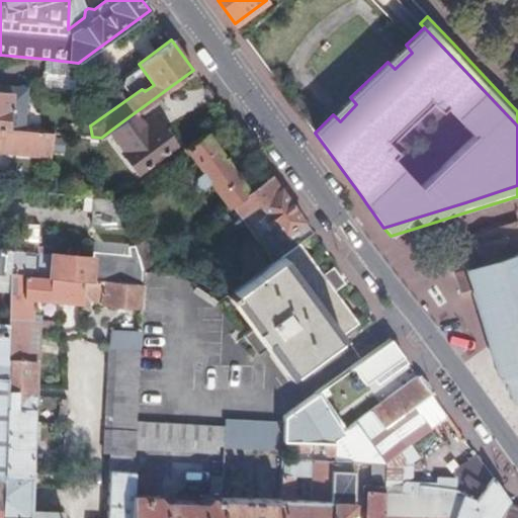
[(412,53),(406,45),(387,62),(395,69),(412,53)]
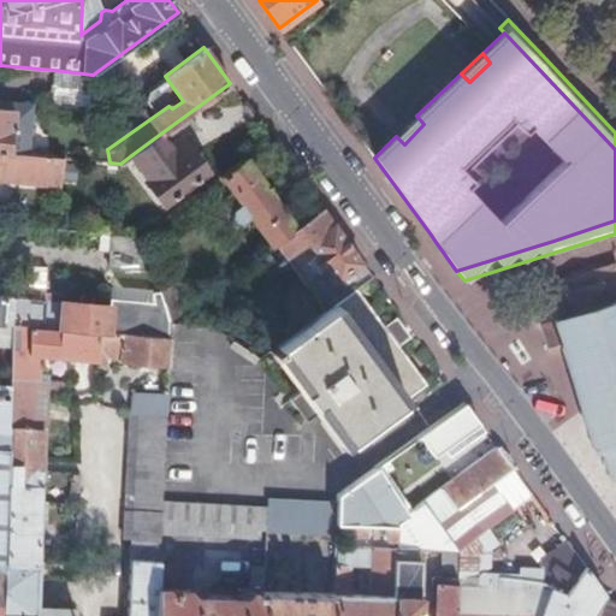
[(93,75),(53,70),(52,107),(101,112),(93,75)]
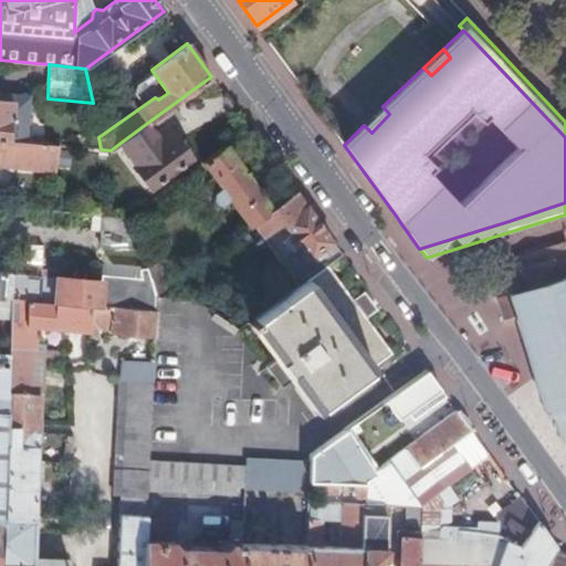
[(12,101),(0,100),(0,139),(25,143),(27,121),(11,119),(12,101)]
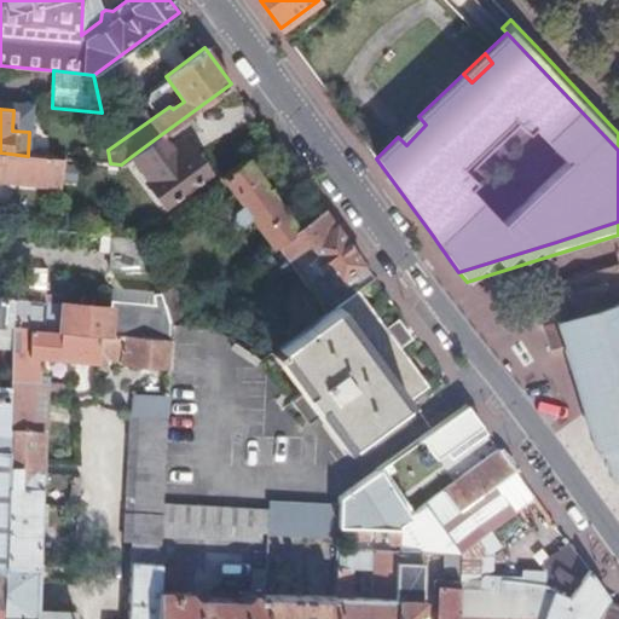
[(426,125),(418,116),(398,137),(406,145),(426,125)]
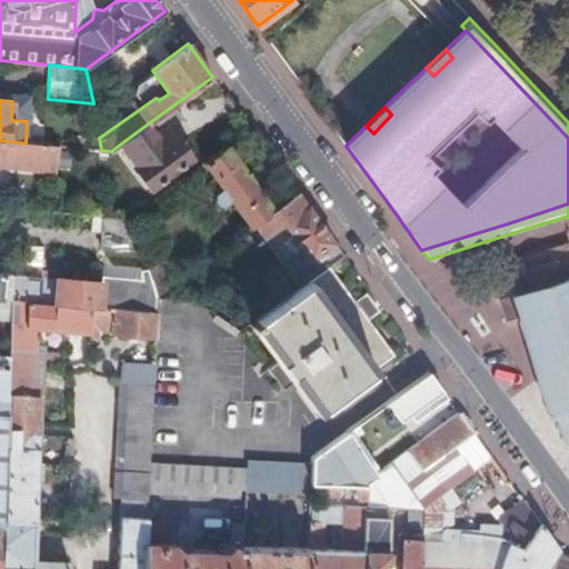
[(158,138),(147,125),(121,143),(138,166),(135,167),(150,189),(191,159),(175,137),(163,146),(158,138)]
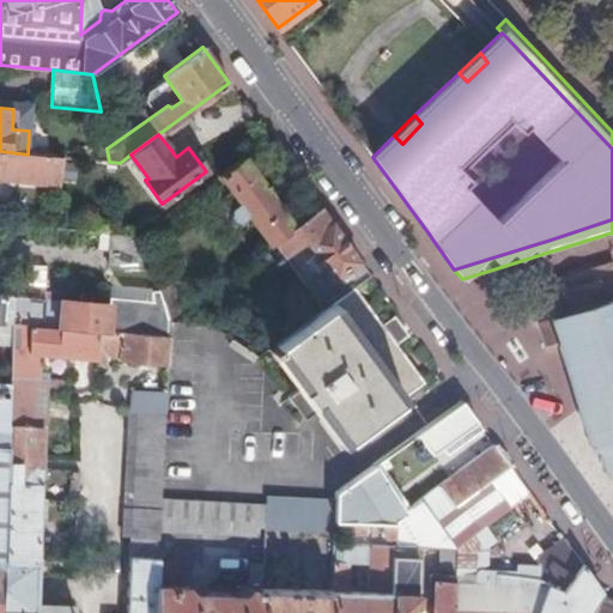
[(182,139),(170,149),(176,157),(188,147),(182,139)]
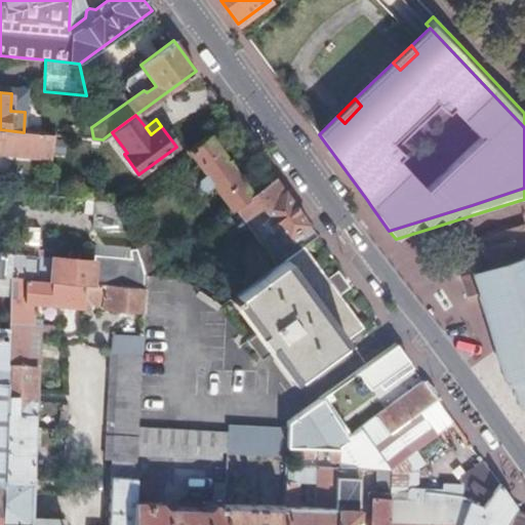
[(24,132),(0,129),(0,153),(53,158),(55,135),(24,132)]
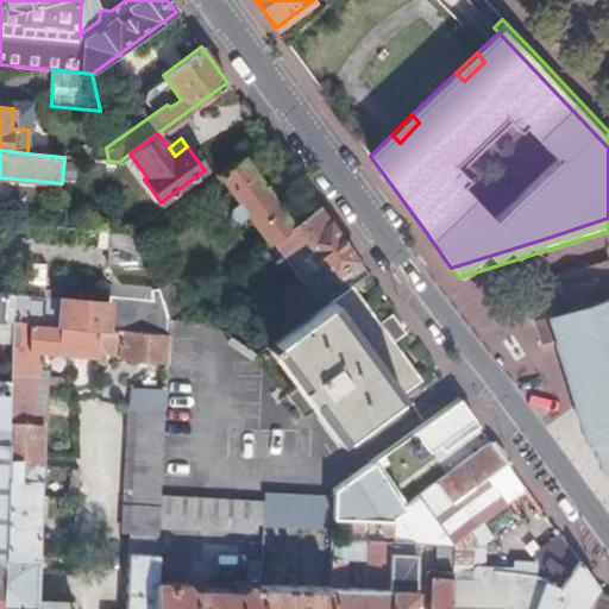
[(281,208),(244,158),(219,177),(230,192),(223,198),(230,208),(230,214),(234,220),(239,219),(248,214),(269,244),(271,243),(319,207),(307,190),(281,208)]
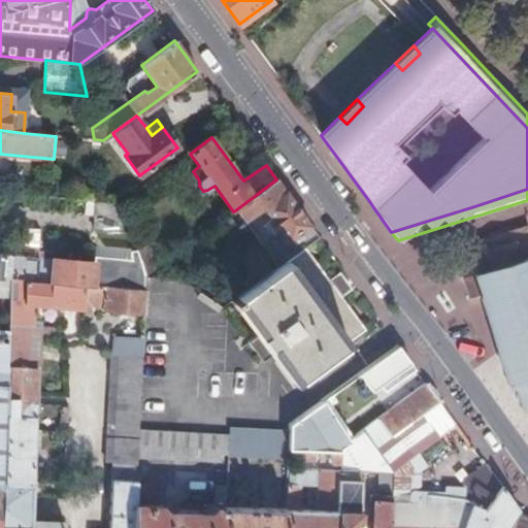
[(300,211),(276,179),(235,210),(244,223),(258,212),(264,208),(271,219),(265,223),(265,227),(268,231),(272,232),(277,228),(287,241),(269,255),(278,267),(306,248),(320,238),(300,211)]
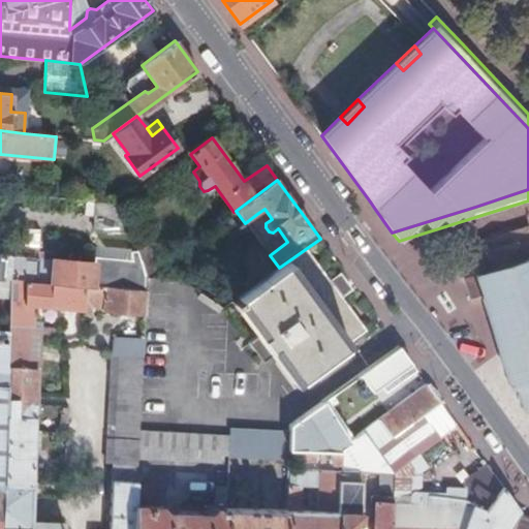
[(265,209),(258,213),(266,223),(272,219),(265,209)]
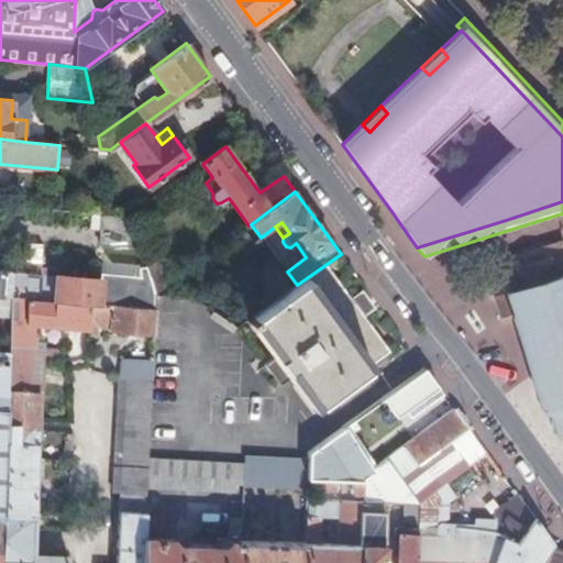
[(499,263),(508,294),(562,275),(562,244),(562,243),(499,263)]
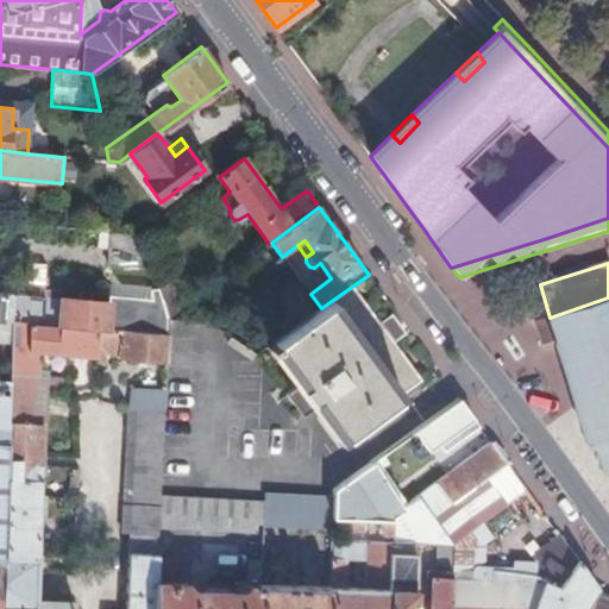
[(382,325),(353,286),(321,308),(267,346),(296,388),(288,396),(296,407),(305,419),(314,412),(338,444),(425,382),(397,345),(407,337),(395,321),(393,316),(382,325)]
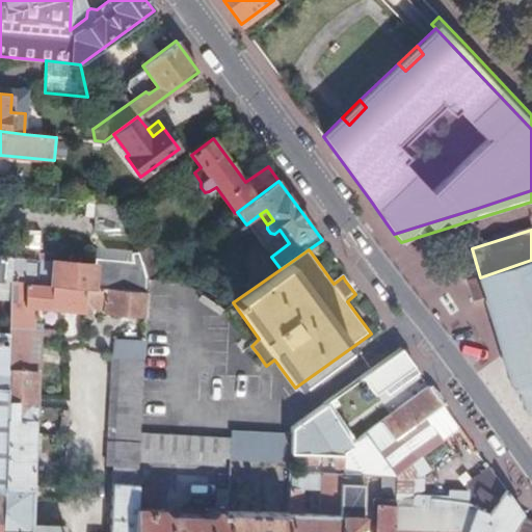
[(47,284),(94,288),(96,263),(95,263),(45,259),(45,254),(38,254),(38,259),(38,277),(47,278),(47,284)]
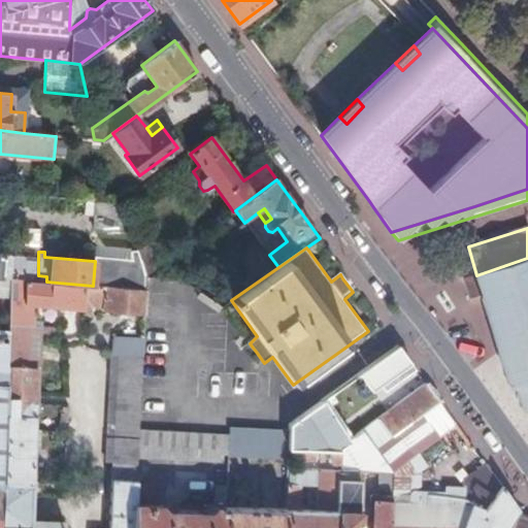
[(0,277),(12,278),(46,282),(46,276),(38,275),(38,257),(0,253),(0,277)]
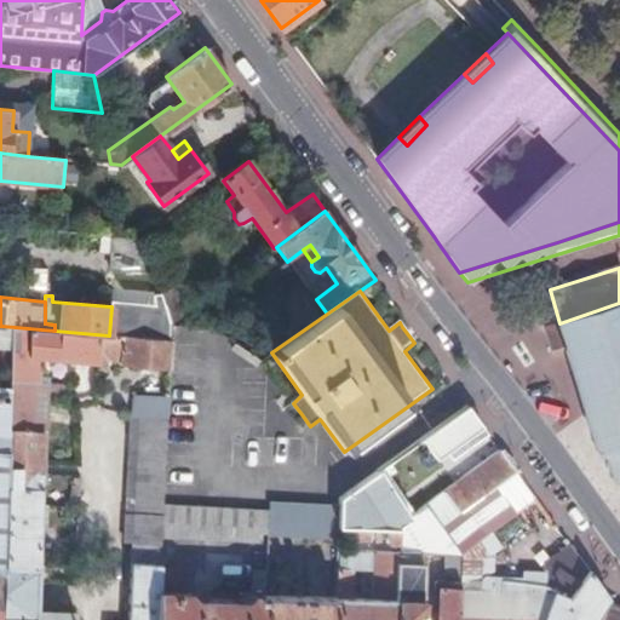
[(172,325),(165,305),(112,299),(112,306),(109,336),(172,340),(172,325)]
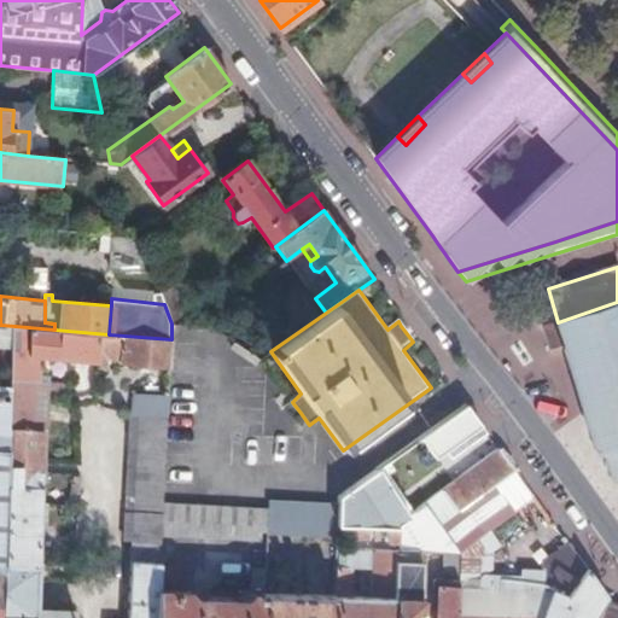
[(617,302),(558,322),(543,326),(552,354),(566,350),(586,413),(599,453),(605,450),(613,478),(617,477),(617,302)]
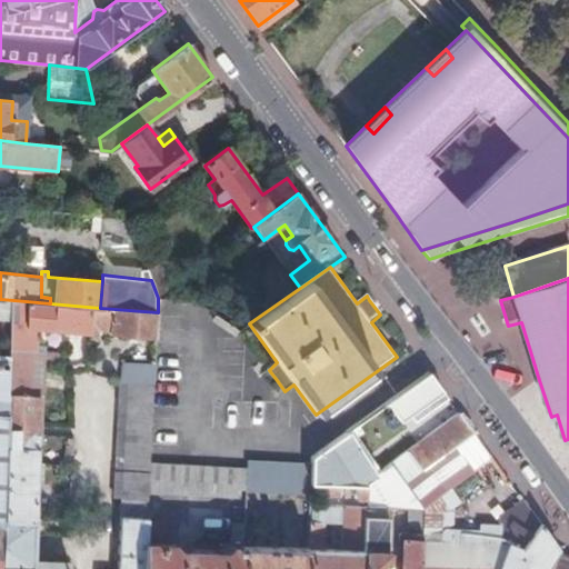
[(157,330),(158,312),(100,308),(50,303),(13,300),(11,358),(3,568),(70,568),(70,565),(36,563),(39,433),(30,433),(30,409),(33,352),(35,351),(35,335),(48,330),(91,333),(91,340),(97,341),(98,329),(111,330),(111,335),(156,337),(157,330)]
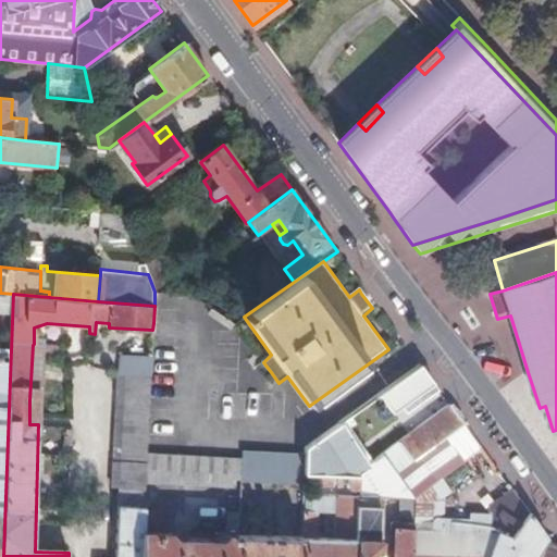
[(0,556),(3,556),(11,350),(0,349),(0,556)]
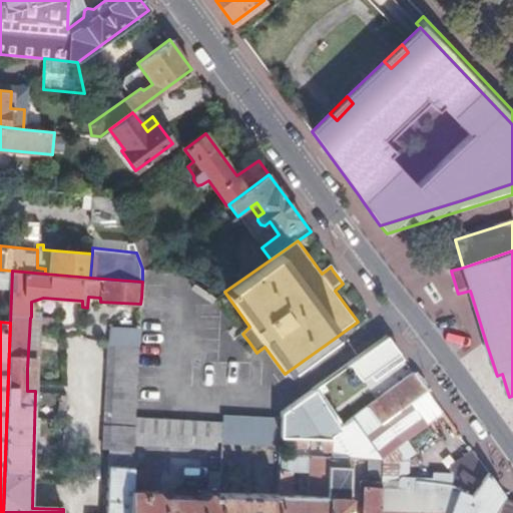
[(130,512),(132,490),(134,445),(135,415),(140,330),(112,328),(112,345),(109,345),(104,450),(110,450),(107,512),(130,512)]
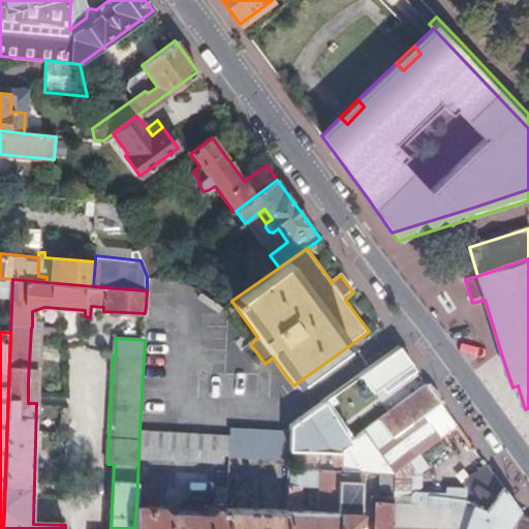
[(412,364),(401,347),(360,376),(367,385),(362,390),(367,396),(412,364)]
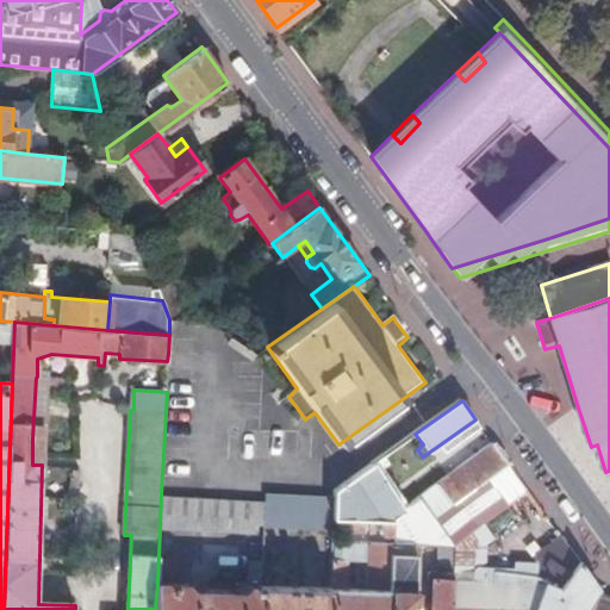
[(512,470),(493,443),(418,497),(434,517),(486,479),(492,490),(502,483),(500,479),(512,470)]
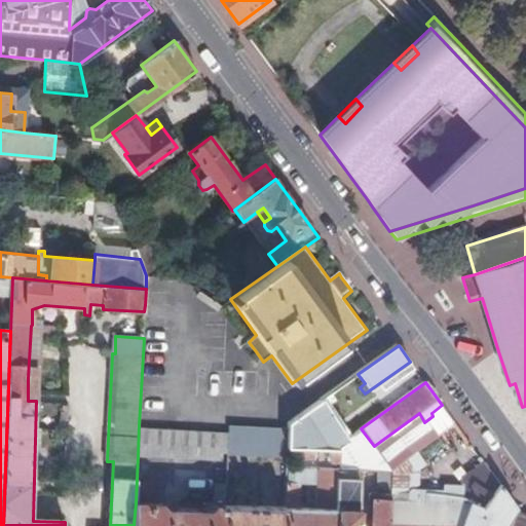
[(347,439),(322,400),(288,425),(288,448),(299,449),(299,457),(314,457),(314,449),(338,450),(338,445),(347,439)]
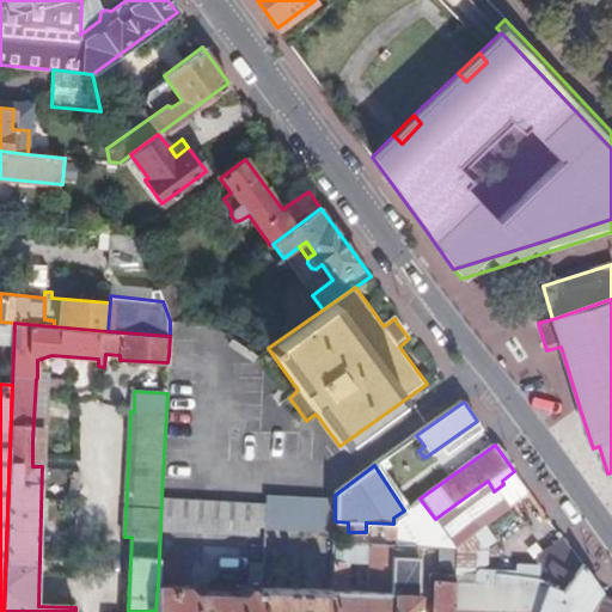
[(161,495),(160,531),(254,536),(255,495),(161,495)]
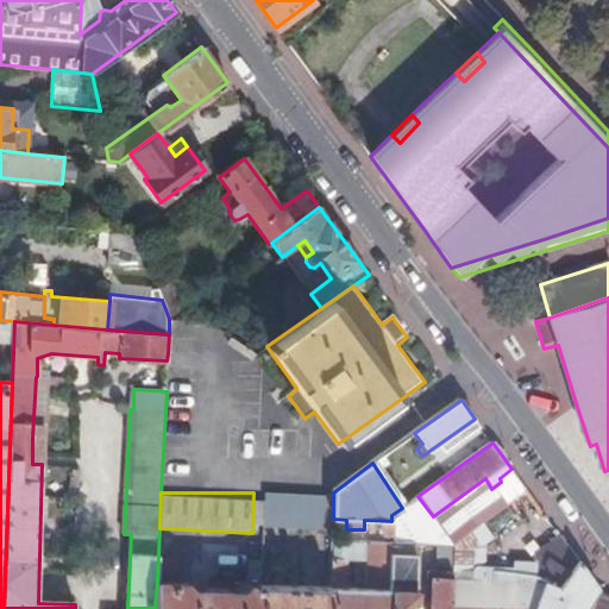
[(327,496),(263,494),(262,527),(327,528),(327,496)]
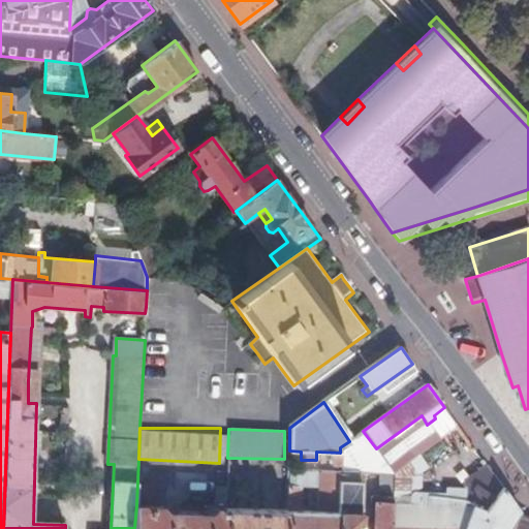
[(363,431),(349,441),(340,447),(340,453),(340,471),(356,471),(392,471),(376,448),(363,431)]
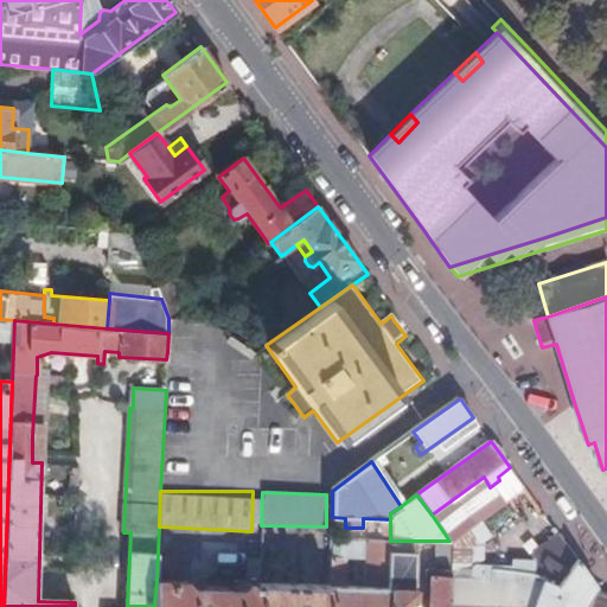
[(491,535),(480,521),(452,542),(451,569),(449,606),(582,606),(596,586),(592,580),(557,532),(549,540),(551,543),(537,554),(536,562),(516,561),(516,568),(481,567),(481,579),(474,579),(474,572),(473,572),(472,566),(481,558),(483,542),(491,535)]
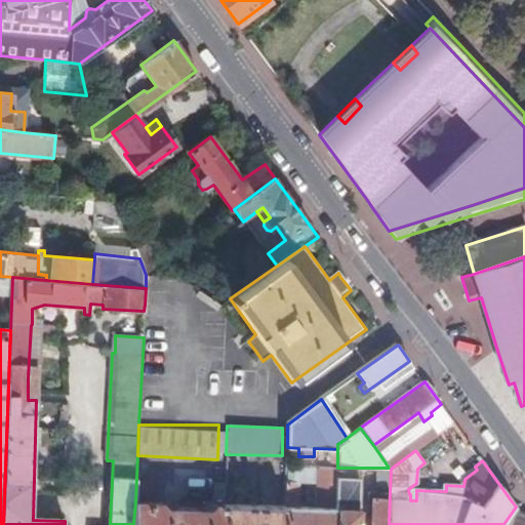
[(335,524),(337,468),(318,468),(317,509),(297,508),(298,482),(310,483),(310,467),(286,466),(285,508),(284,524),(335,524)]
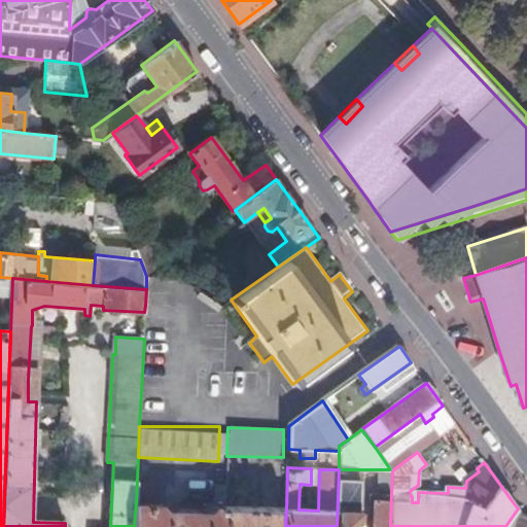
[(355,469),(339,469),(337,526),(359,526),(360,506),(354,505),(355,469)]
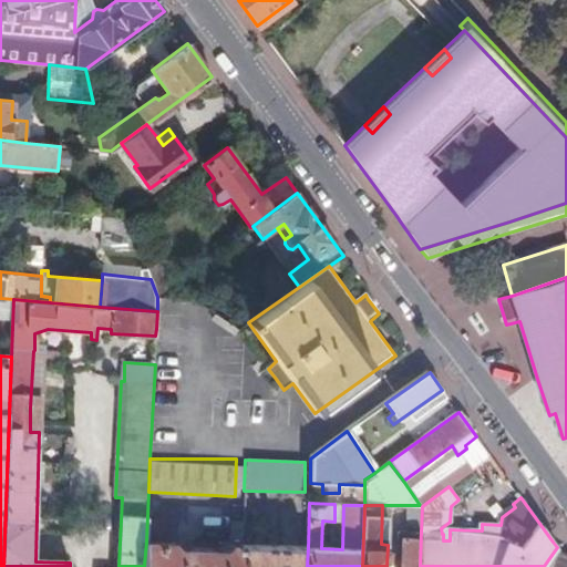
[(240,566),(241,546),(243,524),(230,523),(229,544),(228,545),(223,550),(177,548),(173,543),(146,542),(144,566),(240,566)]
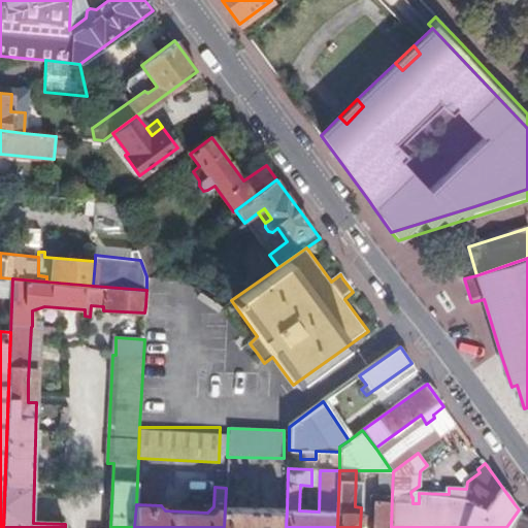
[(374,527),(391,527),(392,495),(376,495),(374,527)]
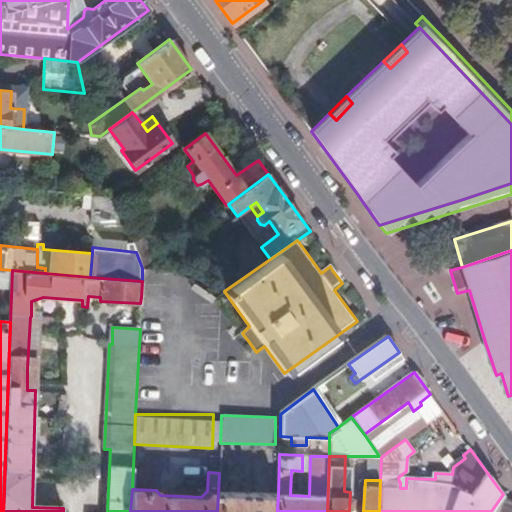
[(277,511),(278,495),(245,494),(245,488),(241,488),(241,494),(218,493),(217,511),(277,511)]
